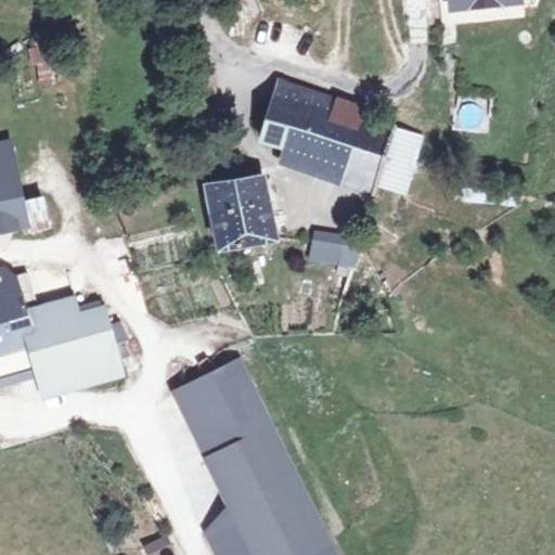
[(34,44),(34,86),(54,86),(54,44),(34,44)]
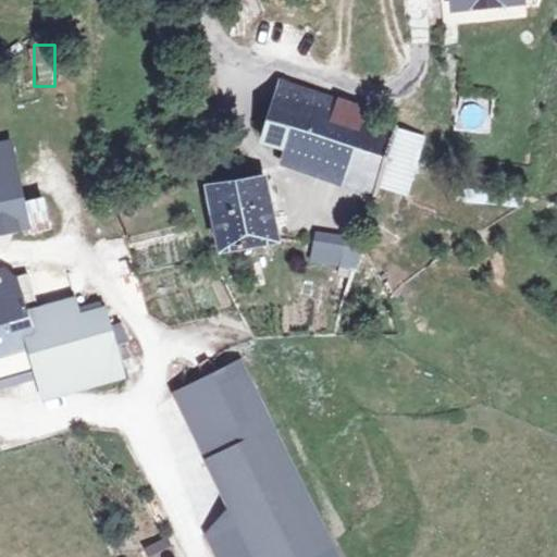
[(400,111),(281,74),(259,144),(285,151),(281,166),(374,196),(378,186),(410,196),(429,136),(396,125),(400,111)]
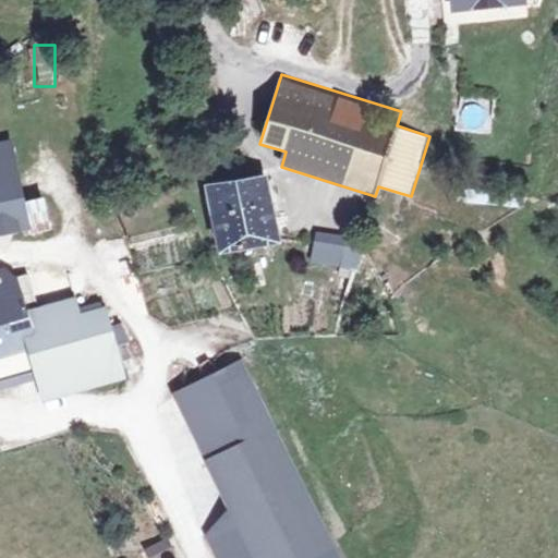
[(0,136),(0,223),(14,221),(11,201),(4,145),(3,136),(0,136)]
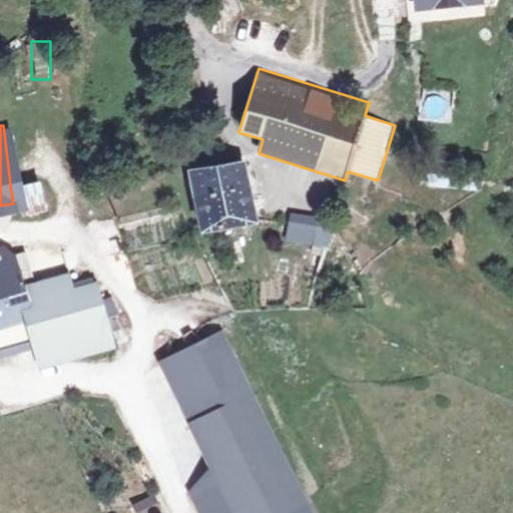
[(246,160),(188,170),(199,233),(258,223),(246,160)]
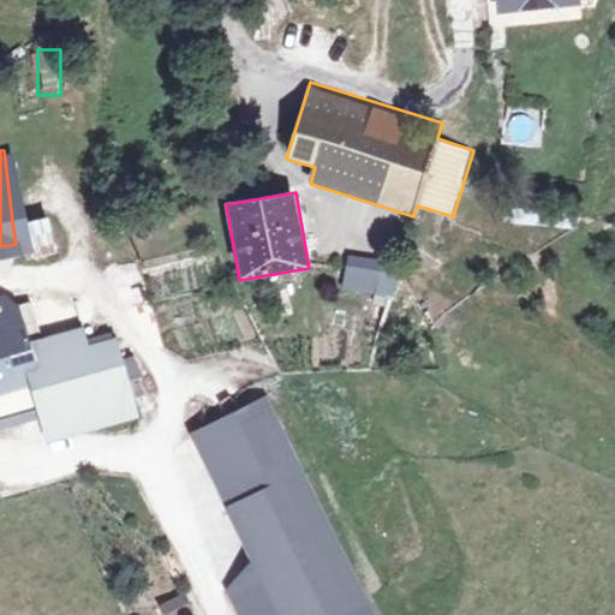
[(31,219),(12,221),(16,244),(17,255),(37,250),(31,219)]
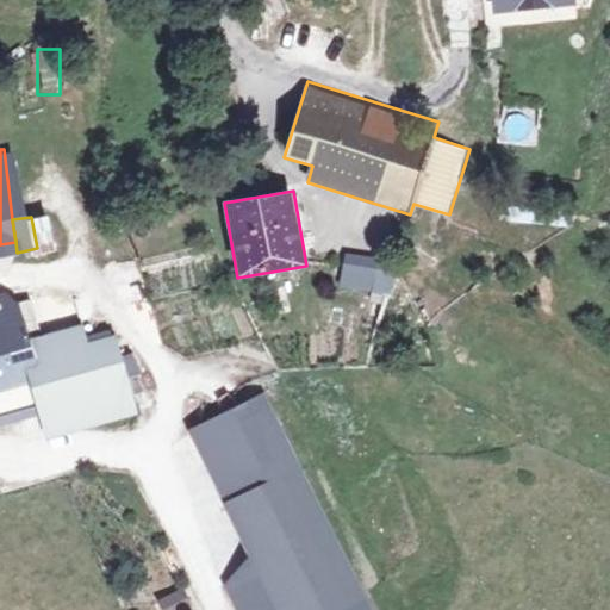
[(341,287),(393,294),(398,261),(346,254),(341,287)]
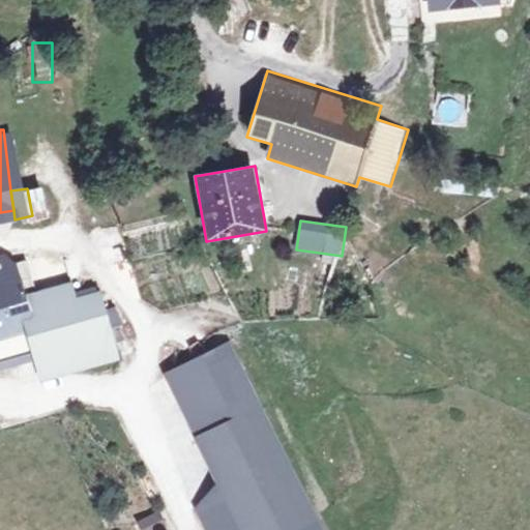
[(0,359),(16,357),(22,377),(94,362),(86,317),(82,291),(35,301),(31,276),(15,280),(12,265),(0,266),(0,359)]
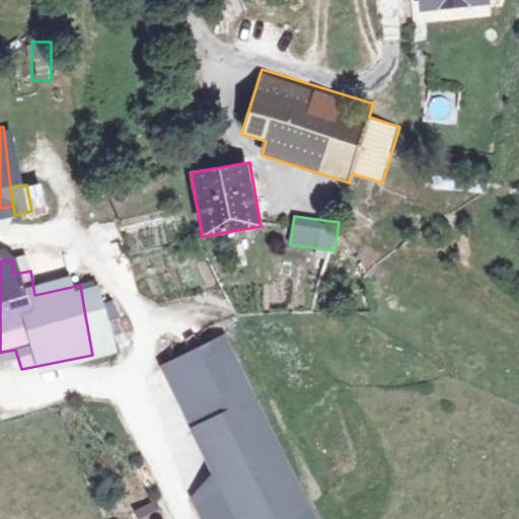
[(310,518),(216,325),(157,354),(188,416),(187,417),(238,518),(310,518)]
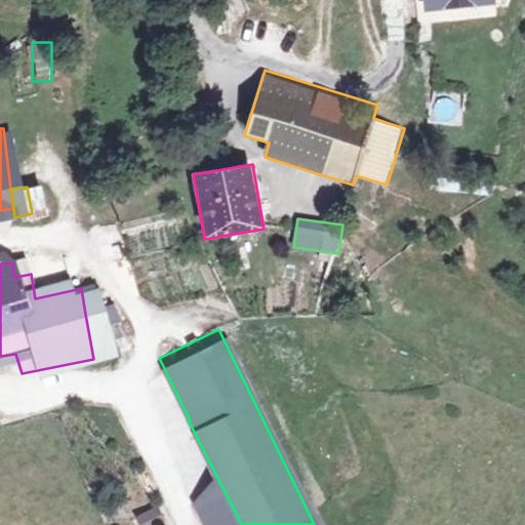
[(133,517),(137,524),(164,524),(153,506),(133,517)]
